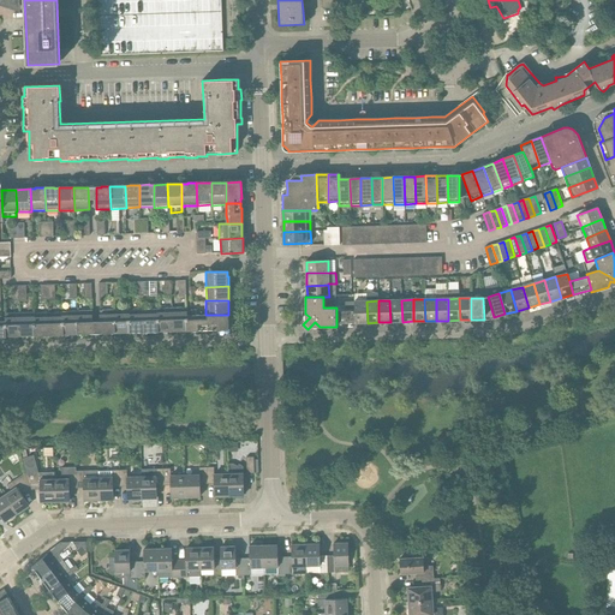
[(390,322),(402,322),(401,300),(389,300),(390,322)]
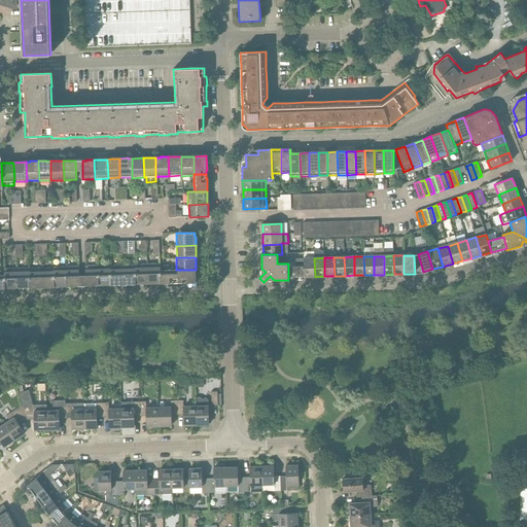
[(305,277),(315,277),(314,258),(304,258),(304,266),(305,277)]
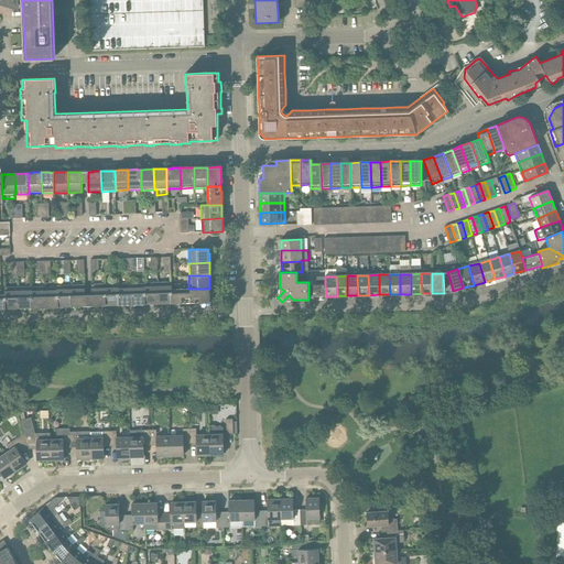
[(159,303),(172,303),(172,290),(172,282),(158,283),(159,303)]
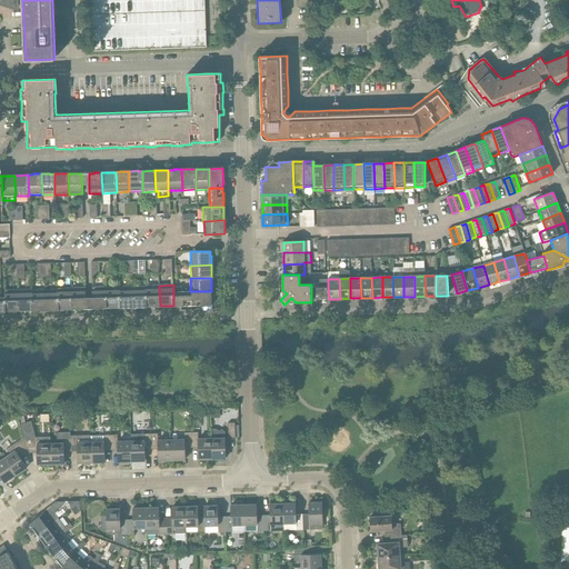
[(147,307),(160,306),(159,286),(146,286),(146,287),(147,307)]
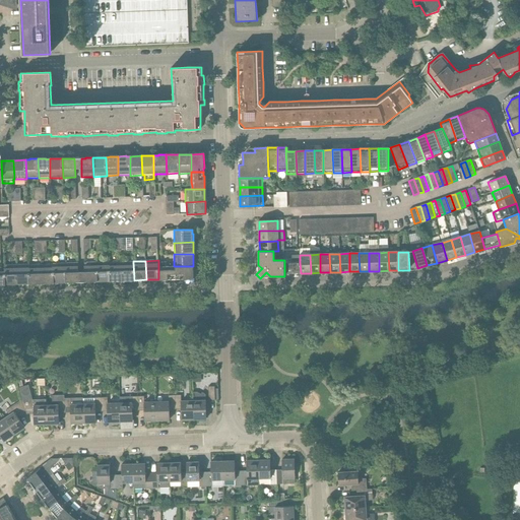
[(89,281),(98,281),(98,262),(84,263),(85,281),(89,281)]
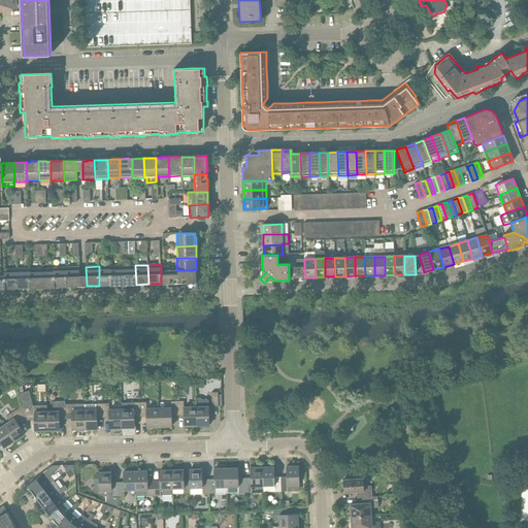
[(99,286),(111,286),(111,276),(111,267),(111,266),(99,266),(99,286)]
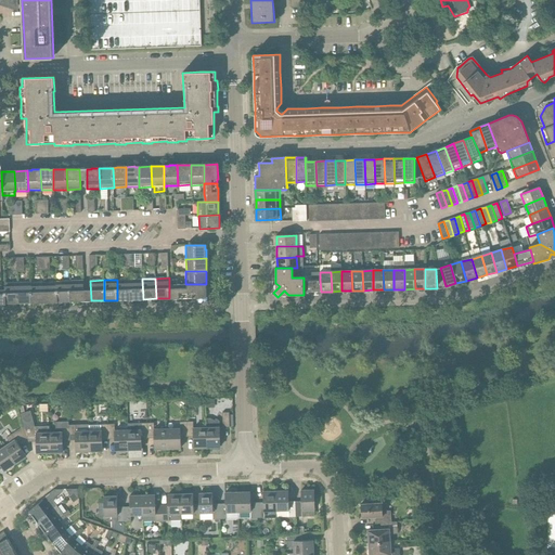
[(121,300),(130,300),(129,280),(117,281),(117,291),(117,300),(121,299),(121,300)]
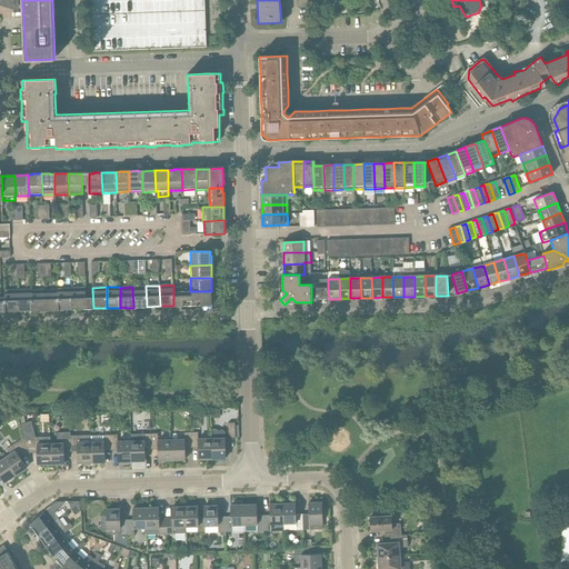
[(142,307),(147,307),(146,287),(132,287),(133,308),(142,308),(142,307)]
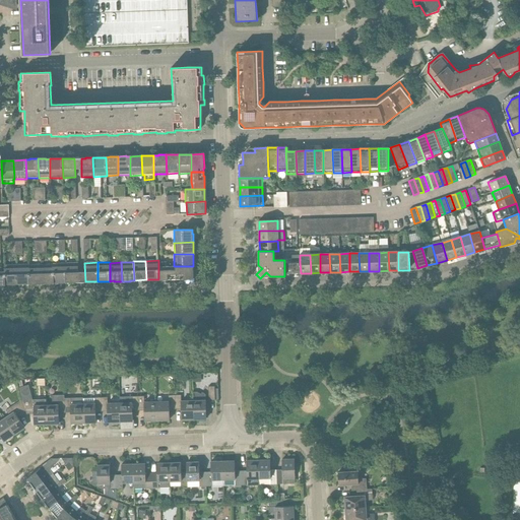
[(284,274),(301,273),(300,262),(284,263),(284,274)]
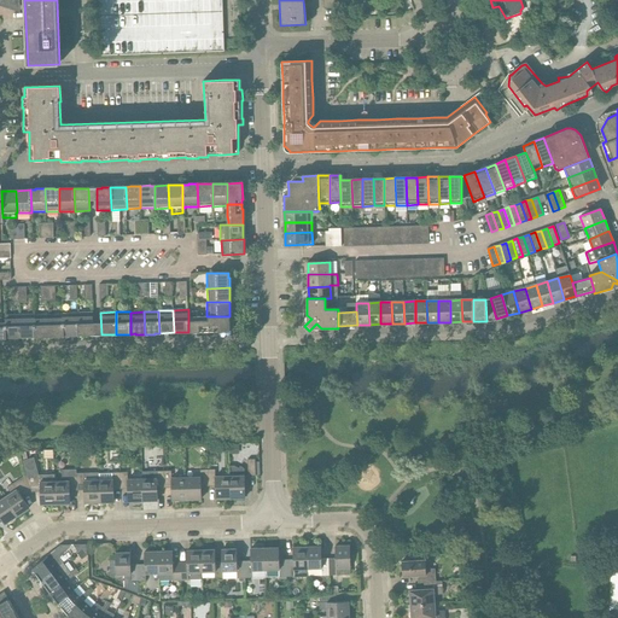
[(64,336),(79,336),(77,313),(63,314),(64,336)]
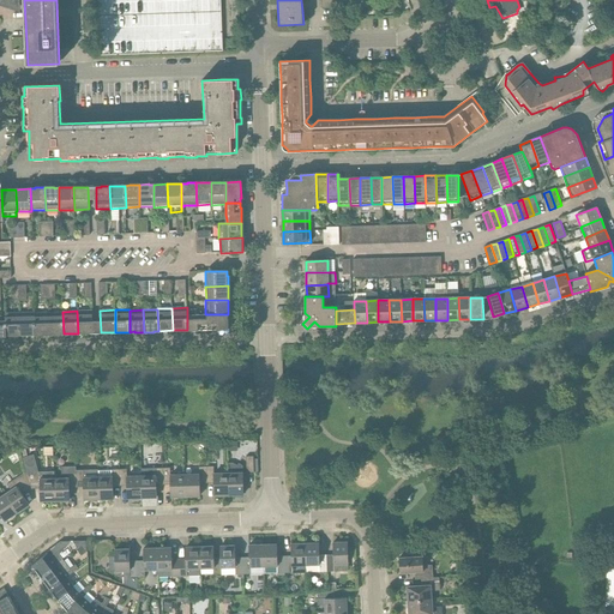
[(88,332),(92,332),(92,321),(92,311),(77,311),(78,333),(88,333),(88,332)]
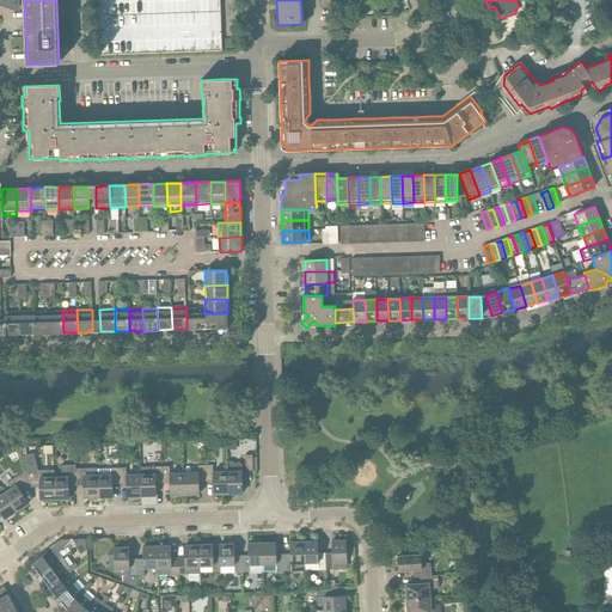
[(35,334),(35,312),(35,311),(19,312),(20,335),(35,334)]
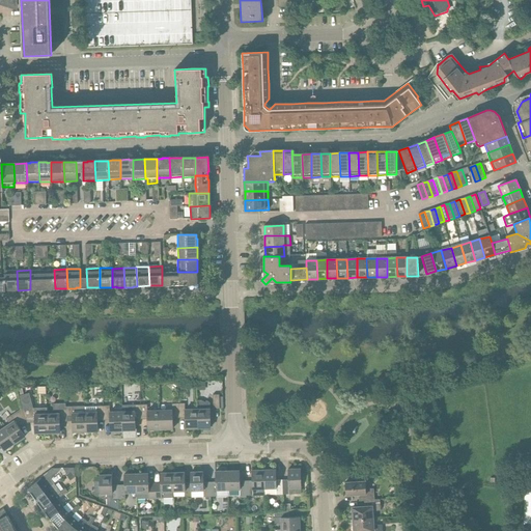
[(51,288),(55,288),(54,270),(42,271),(43,289),(51,289),(51,288)]
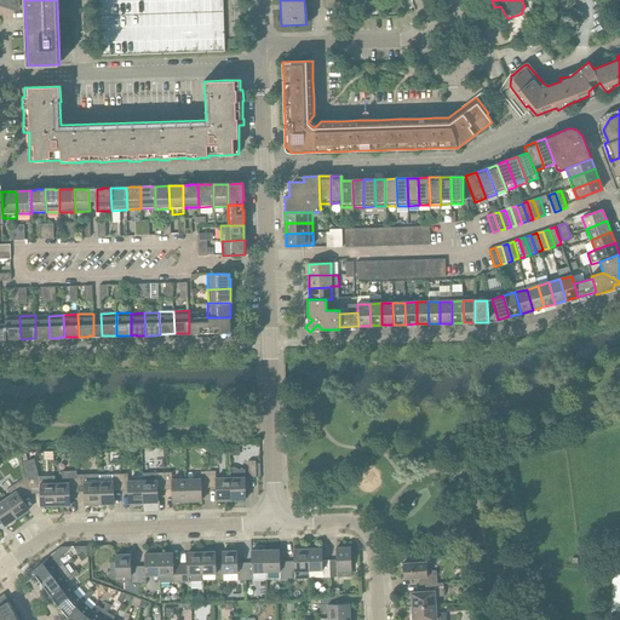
[(6,339),(21,339),(19,316),(5,316),(5,325),(6,339)]
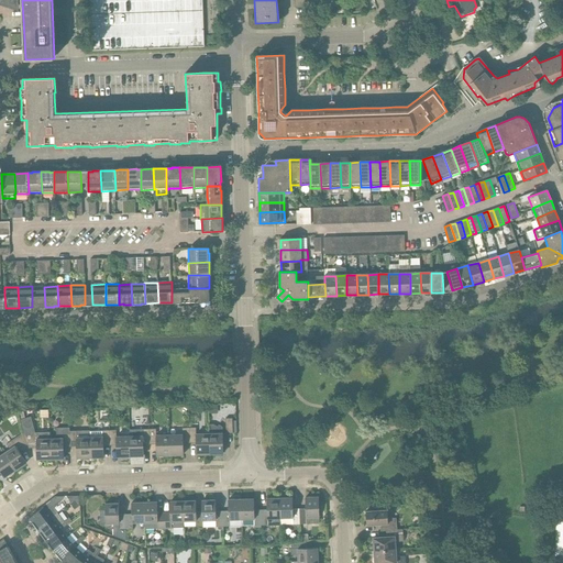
[(36,308),(45,307),(44,287),(32,287),(32,307),(36,307),(36,308)]
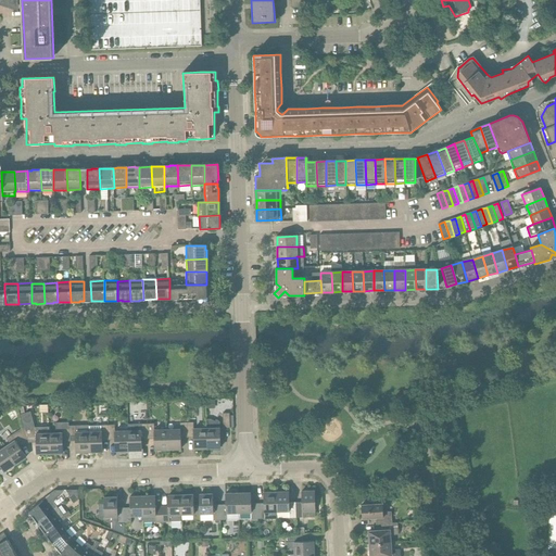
[(184,299),(187,298),(186,285),(177,286),(173,286),(169,286),(169,299),(169,300),(184,299)]
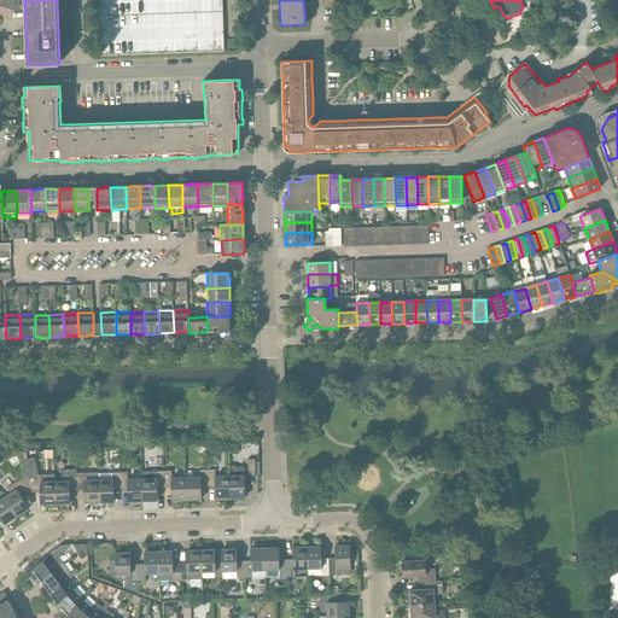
[(214,332),(222,332),(231,332),(229,316),(222,316),(207,316),(208,331),(214,331),(214,332)]
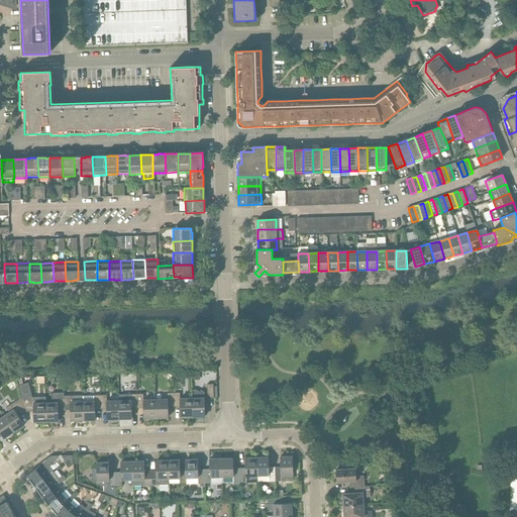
[(21,383),(21,396),(31,396),(30,382),(21,383)]
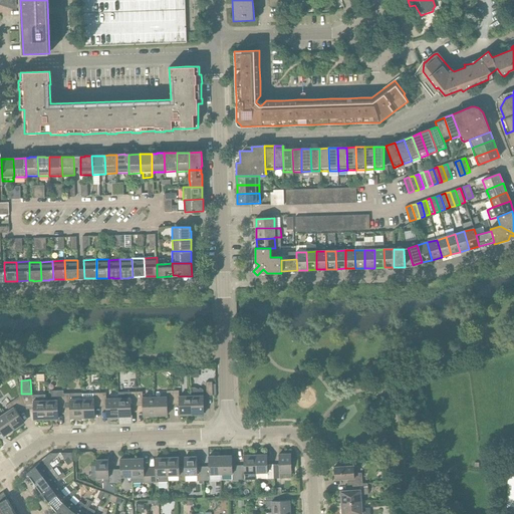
[(168,406),(174,405),(173,391),(167,392),(167,398),(155,398),(156,416),(168,416),(168,406)]
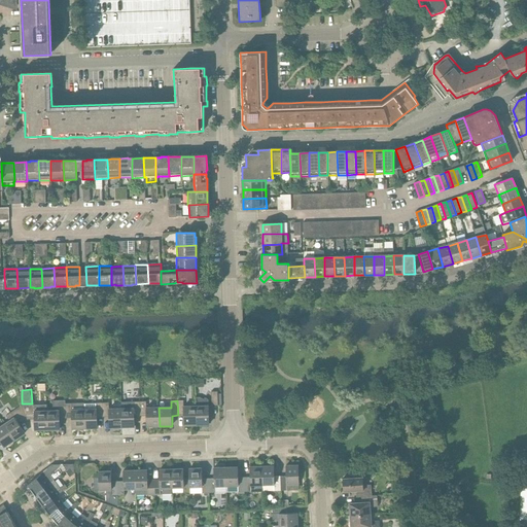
[(184,425),(197,425),(196,407),(183,407),(183,400),(177,400),(178,415),(183,415),(184,425)]
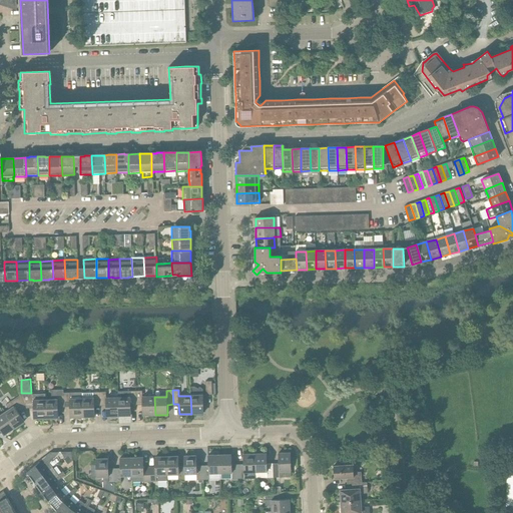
[(130,406),(136,405),(136,391),(124,392),(124,398),(118,398),(118,416),(131,416),(130,406)]
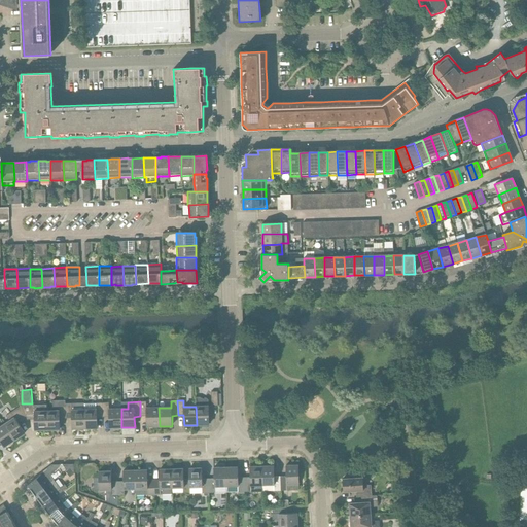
[(147,427),(160,426),(159,408),(146,408),(146,401),(140,401),(140,416),(146,416),(147,427)]
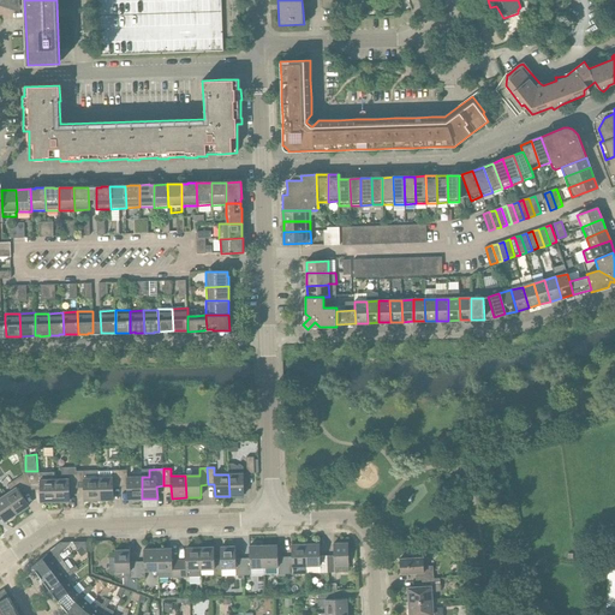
[(127,500),(142,499),(142,477),(127,478),(127,470),(120,471),(120,488),(127,487),(127,500)]
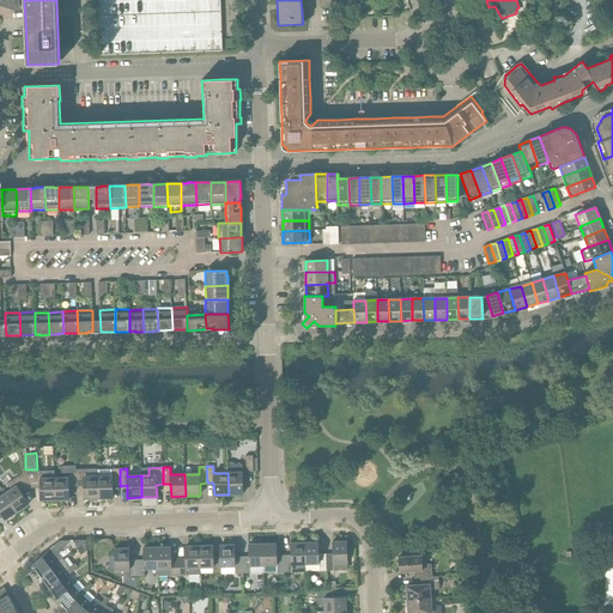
[(113,486),(120,486),(120,469),(98,469),(98,477),(98,499),(113,498),(113,486)]
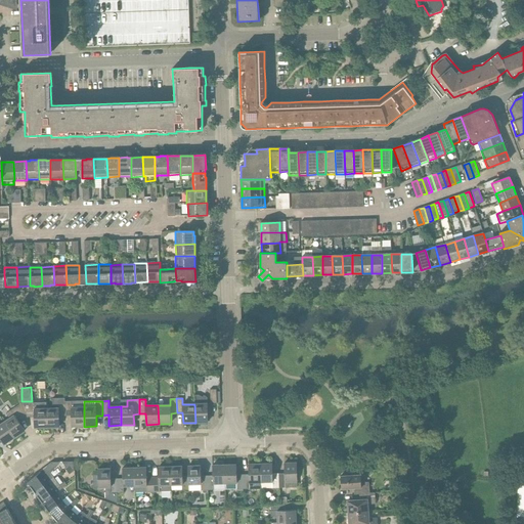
[(35,428),(47,428),(46,408),(47,408),(47,402),(22,403),(26,418),(34,418),(35,428)]
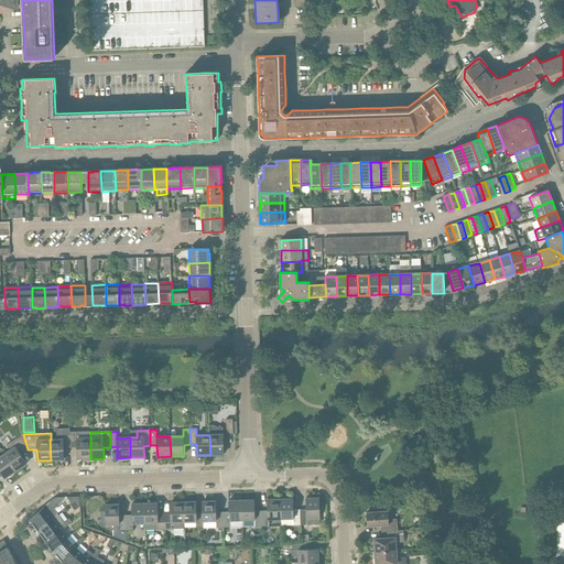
[(64,448),(71,448),(69,433),(63,433),(63,440),(51,440),(50,440),(51,461),(64,459),(64,448)]
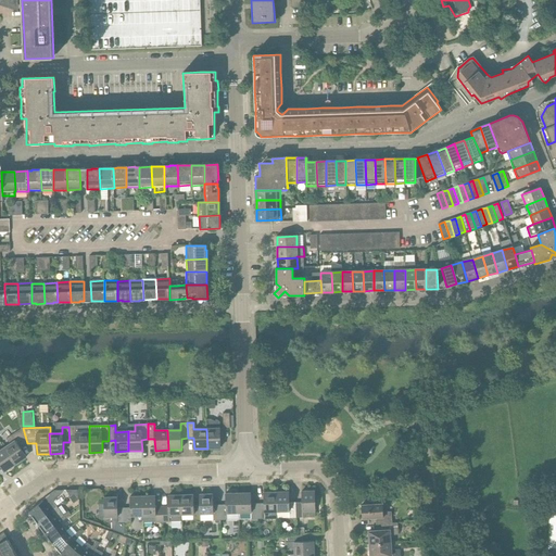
[(76,453),(89,453),(89,432),(76,433),(75,427),(68,427),(70,442),(76,442),(76,453)]
